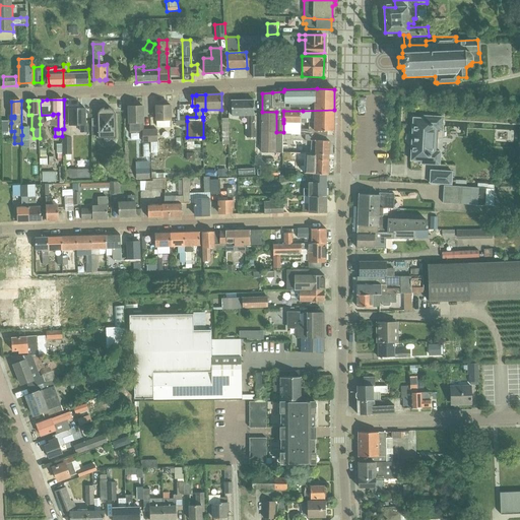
[(254,101),(233,101),(233,116),(248,116),(249,129),(247,129),(247,138),(256,138),(256,129),(254,129),(254,124),(254,113),(254,101)]
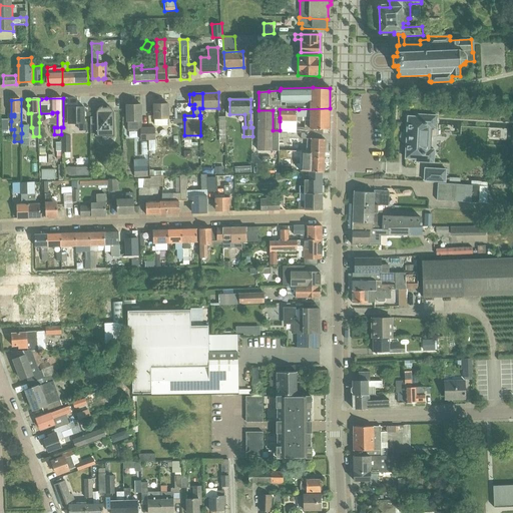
[(169,103),(154,104),(155,119),(155,125),(156,125),(163,125),(169,125),(169,103)]
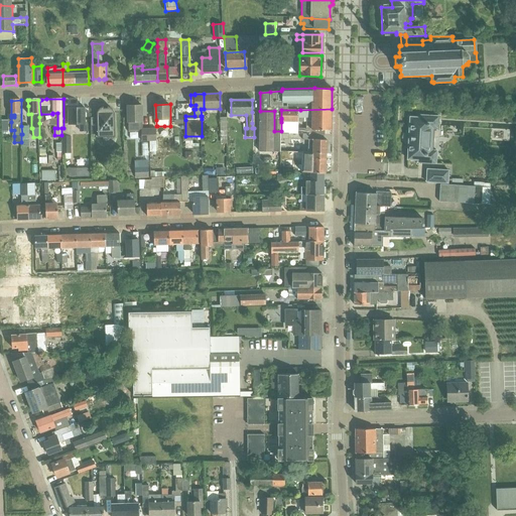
[(142,105),(128,106),(128,122),(129,132),(141,132),(141,141),(149,141),(150,141),(150,129),(142,129),(142,122),(142,105)]
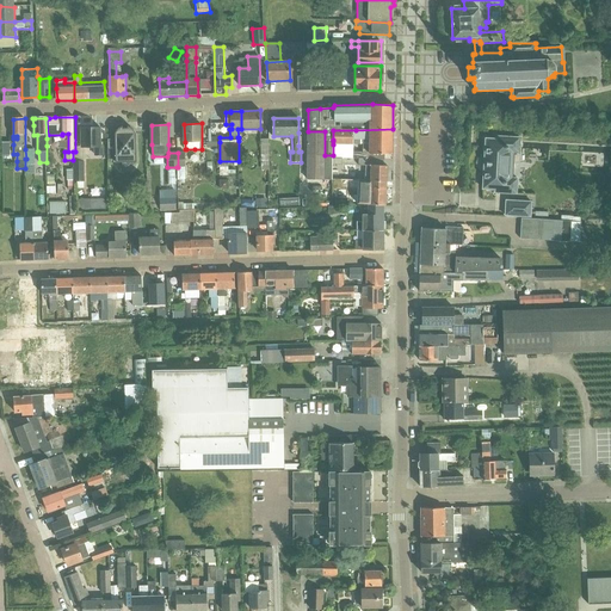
[(130,164),(131,162),(137,162),(137,154),(134,155),(134,150),(135,149),(135,140),(134,140),(133,135),(136,135),(136,134),(135,131),(135,130),(134,130),(133,129),(131,128),(130,127),(129,127),(128,127),(127,125),(125,125),(124,125),(123,127),(122,127),(121,128),(119,128),(118,129),(117,130),(116,131),(116,133),(116,134),(115,135),(118,135),(118,140),(107,140),(109,160),(116,160),(116,164),(117,162),(117,160),(123,160),(123,162),(123,164),(123,165),(124,166),(125,166),(127,166),(128,166),(129,166),(130,165),(130,164)]
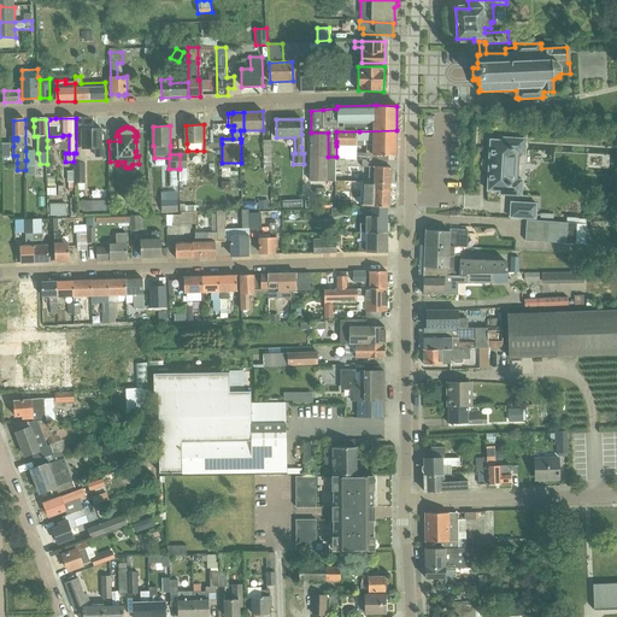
[(83,129),(84,148),(97,148),(97,158),(105,157),(104,148),(101,148),(101,129),(83,129)]
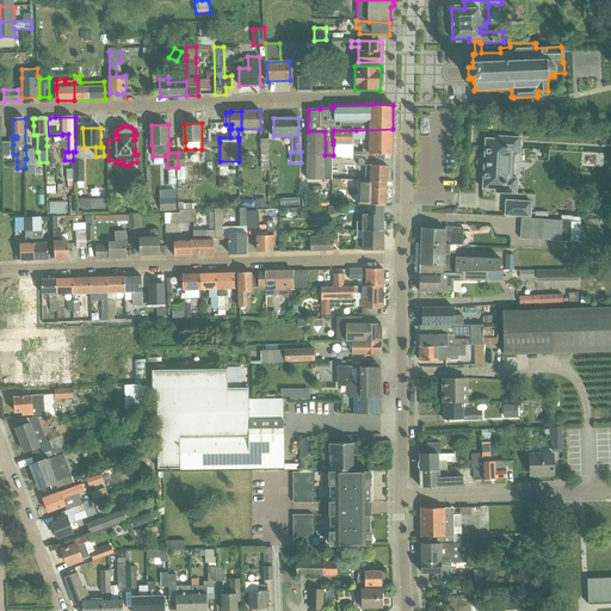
[(384,159),(384,153),(392,153),(393,129),(356,130),(333,130),(333,140),(333,141),(333,144),(333,155),(333,156),(343,156),(353,158),(384,159)]
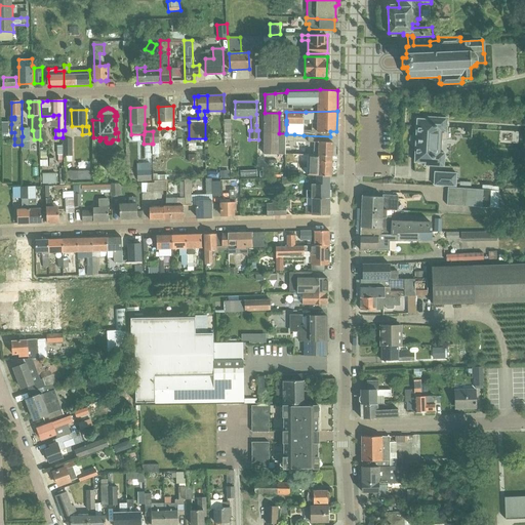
[(279,113),(265,113),(264,154),(278,154),(286,154),(286,140),(286,134),(286,133),(279,133),(279,113)]
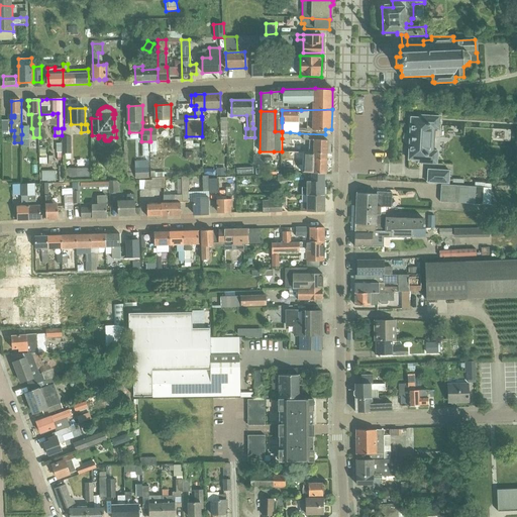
[(439,130),(439,117),(421,116),(421,118),(411,117),(409,160),(418,161),(418,163),(437,165),(437,151),(430,150),(431,129),(439,130)]
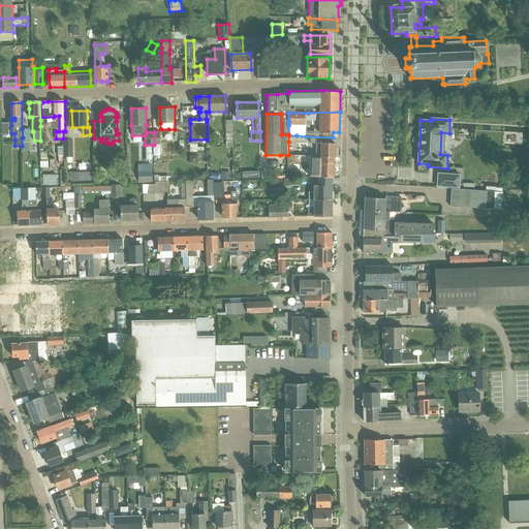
[(22,129),(23,137),(23,143),(31,143),(30,129),(22,129)]
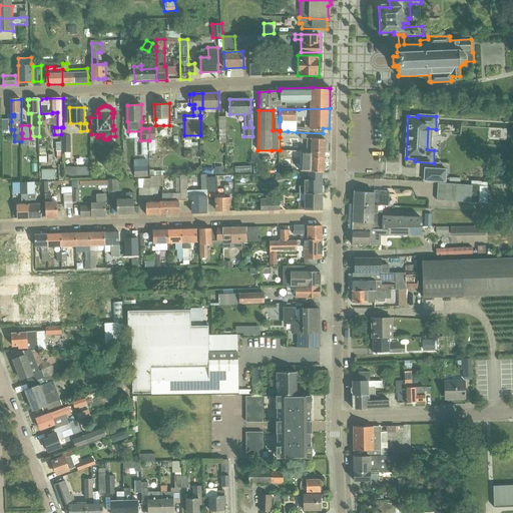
[(301,133),(301,139),(308,139),(308,144),(307,151),(325,152),(326,139),(323,139),(323,134),(308,133),(301,133)]
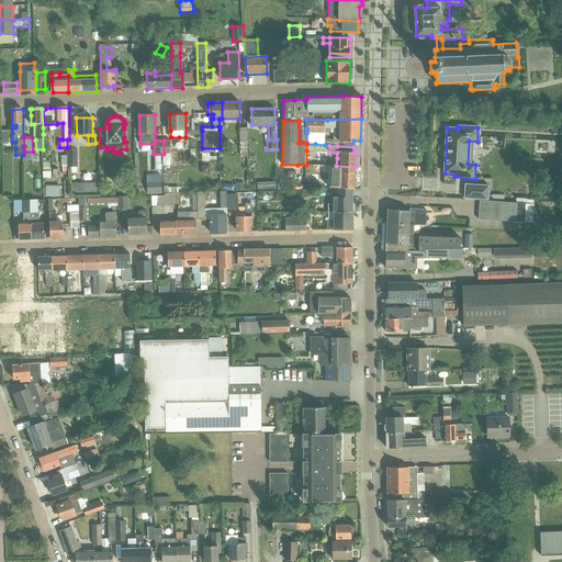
[(69,148),(69,166),(71,166),(77,166),(78,166),(78,148),(69,148)]
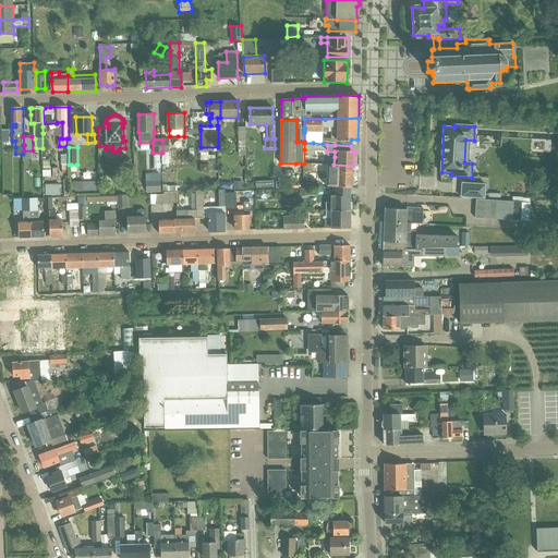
[(195,148),(195,157),(204,157),(204,164),(210,164),(209,153),(204,153),(204,148),(195,148)]
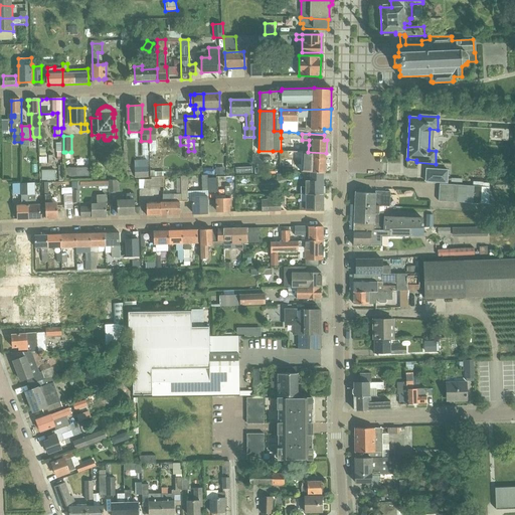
[(302,172),(310,172),(324,173),(325,173),(325,171),(327,171),(327,165),(325,165),(326,153),(302,152),(302,172)]
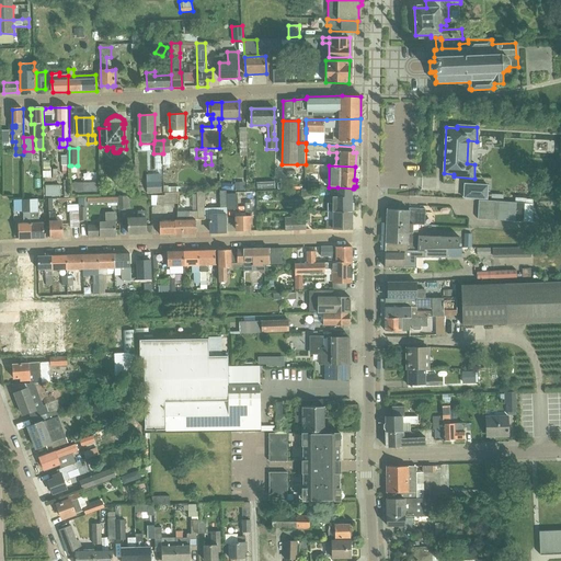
[(160,174),(146,174),(147,194),(161,193),(160,174)]
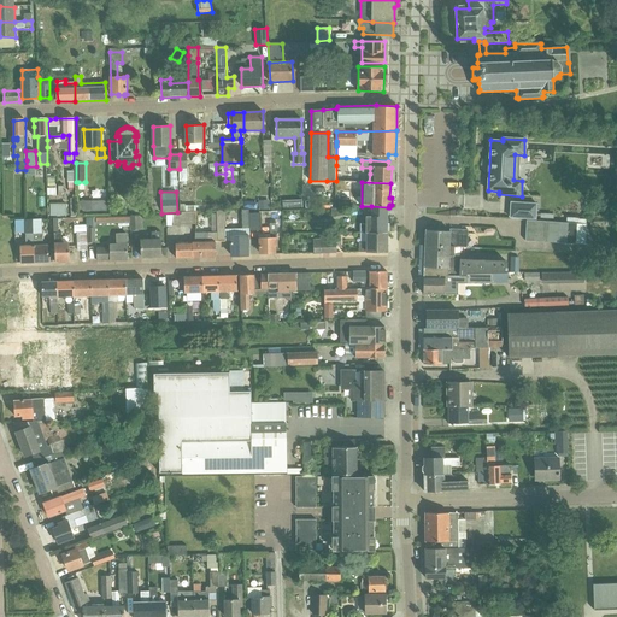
[(277,206),(297,205),(297,197),(276,197),(277,206)]
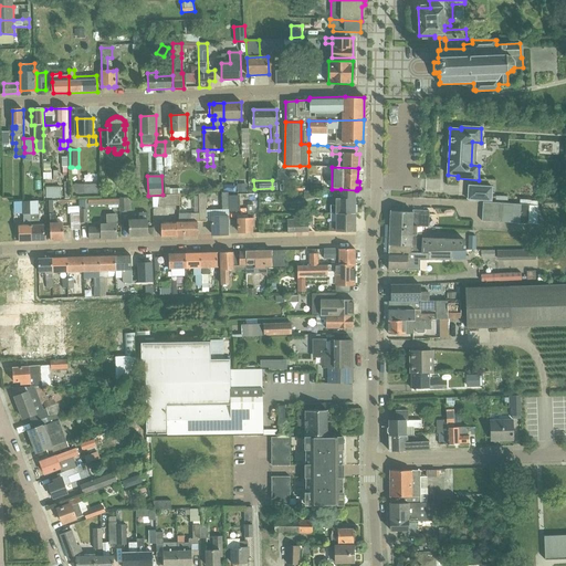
[(84,186),(73,186),(73,196),(84,196),(100,196),(98,186),(84,186)]
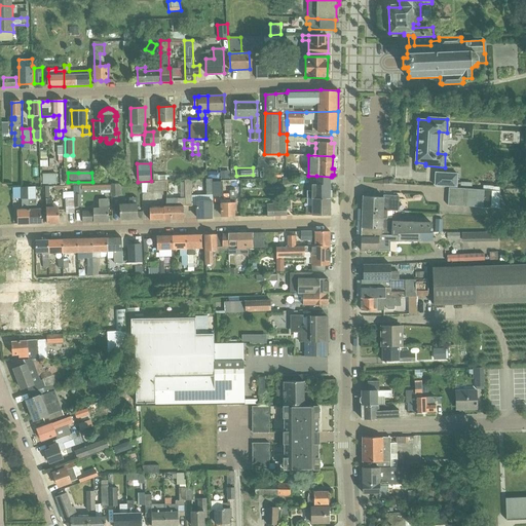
[(456,187),(457,174),(436,173),(435,186),(456,187)]
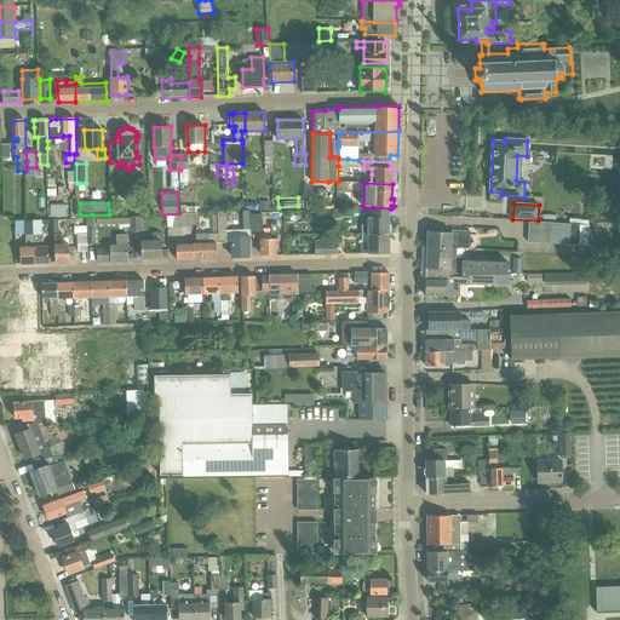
[(65,205),(49,205),(50,217),(67,217),(65,205)]
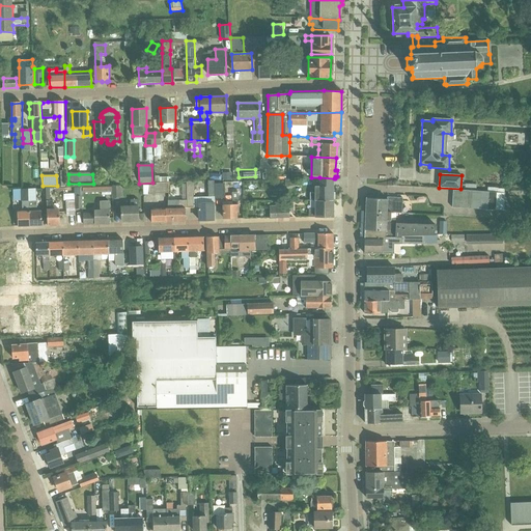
[(315,192),(310,192),(310,200),(315,200),(333,200),(334,199),(335,199),(335,192),(334,192),(334,178),(319,177),(319,187),(315,187),(315,192)]
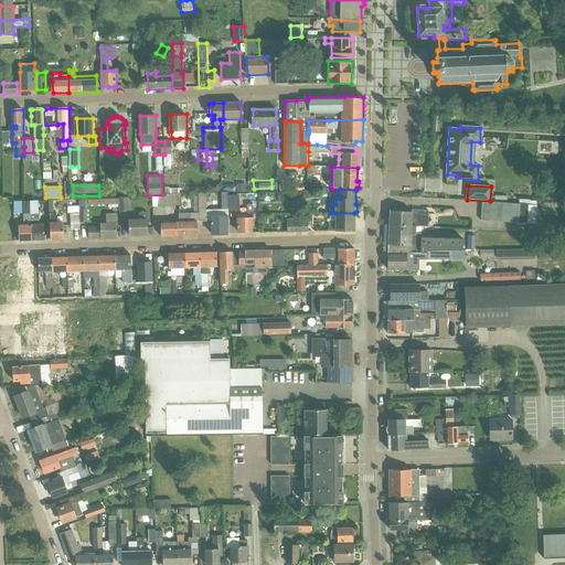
[(200,213),(200,220),(212,220),(213,235),(227,234),(227,226),(230,226),(228,195),(228,192),(222,192),(223,210),(206,210),(206,205),(209,205),(208,192),(199,193),(200,213)]
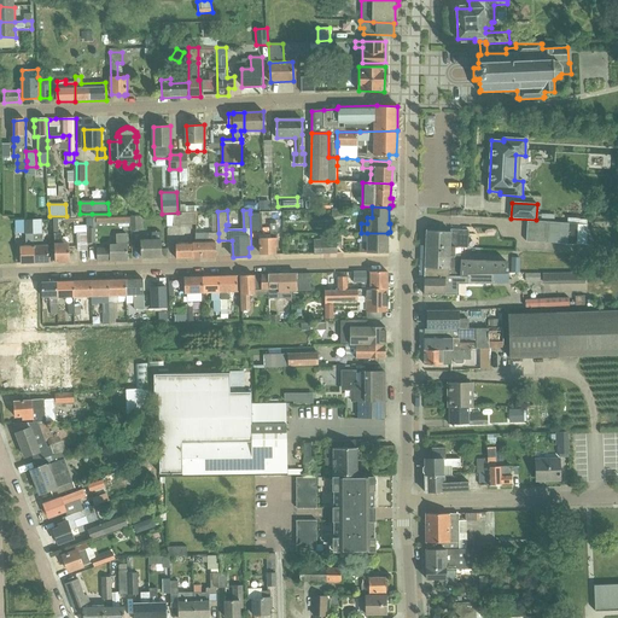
[(262,213),(250,214),(250,232),(262,231),(262,213)]
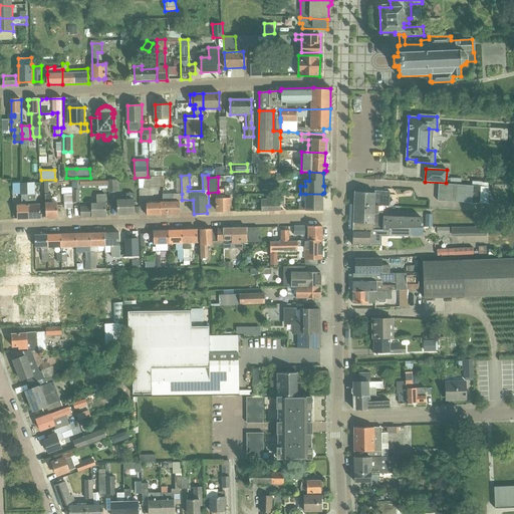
[(22,205),(17,205),(17,219),(30,219),(28,183),(21,184),(21,194),(22,205)]
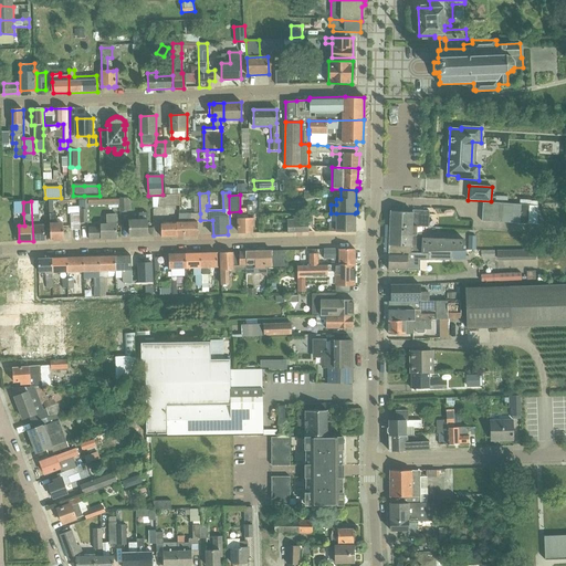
[(39,201),(31,201),(33,241),(45,240),(44,224),(40,224),(40,213),(39,213),(39,201)]
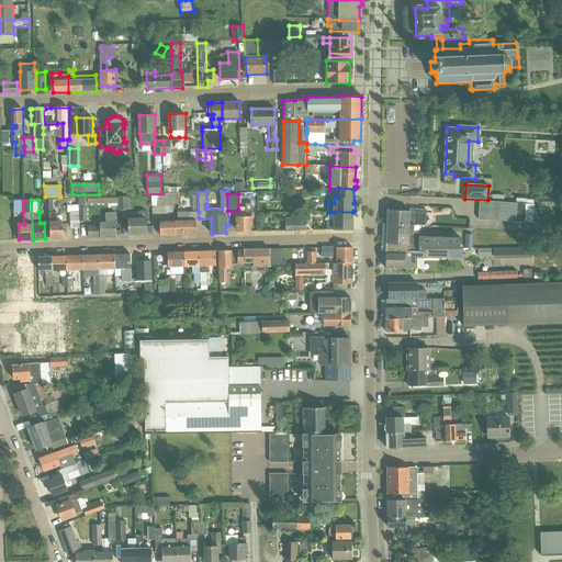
[(23,201),(14,201),(14,212),(23,212),(23,201)]
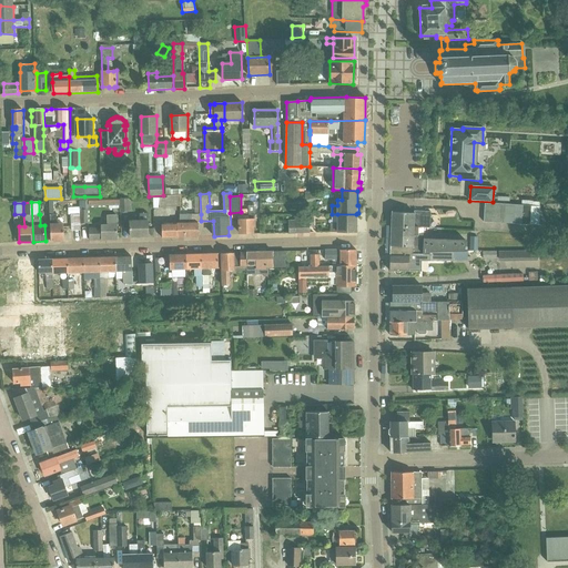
[(538,225),(539,206),(485,203),(484,222),(538,225)]
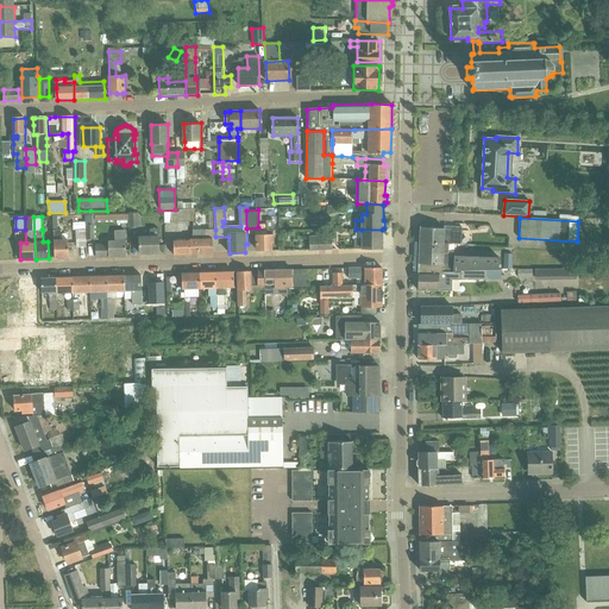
[(257,236),(256,236),(257,250),(258,250),(258,251),(264,251),(265,250),(271,250),(271,243),(274,243),(272,220),(267,220),(267,236),(257,236)]
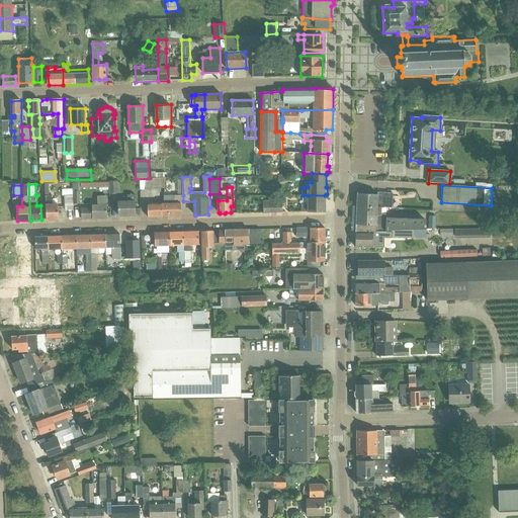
[(357,205),(381,207),(392,207),(393,193),(377,192),(377,194),(357,193),(356,220),(357,205)]
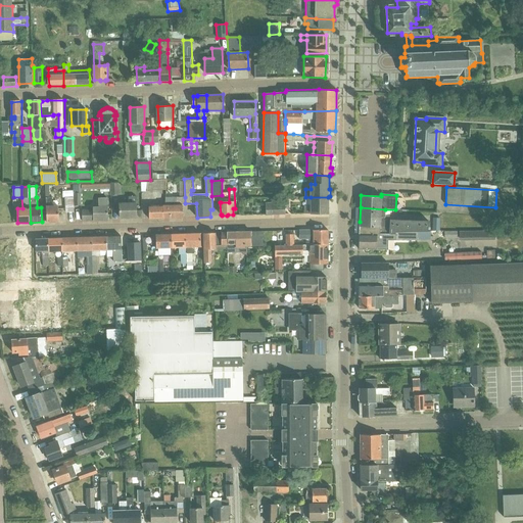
[(129,203),(120,203),(120,218),(137,218),(136,196),(129,197),(129,203)]
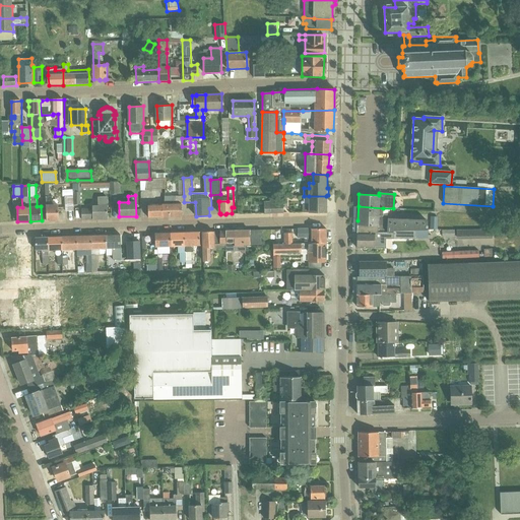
[(53,196),(49,196),(46,196),(47,220),(59,220),(58,205),(53,205),(53,196)]
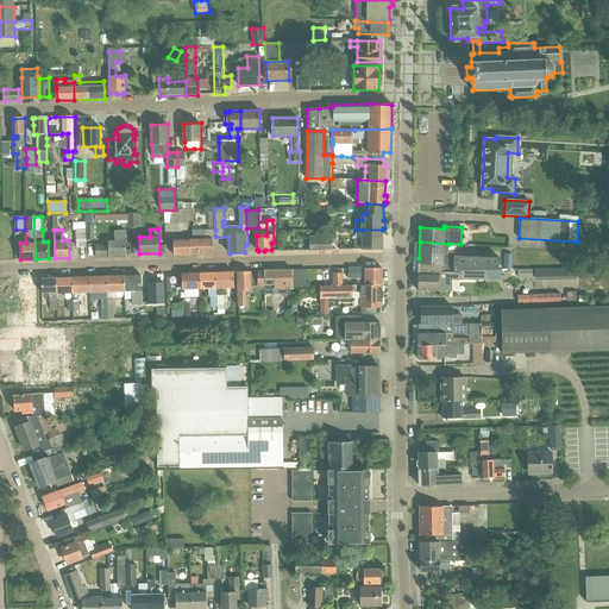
[(77,248),(87,246),(86,230),(76,230),(77,248)]
